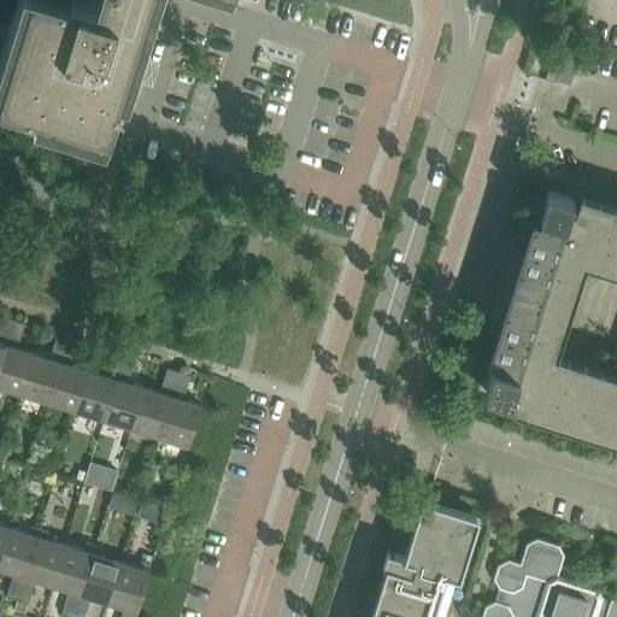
[(163,0),(253,0),(257,1),(257,0),(95,0),(93,7),(80,3),(80,0),(25,0),(0,86),(0,97),(109,131),(124,84),(136,88),(137,86),(163,0)]
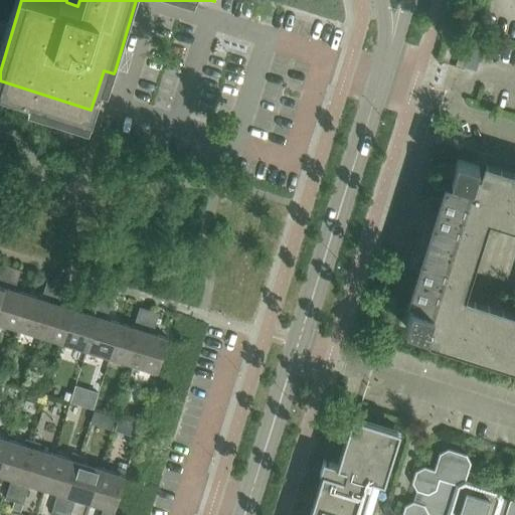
[(514,176),(490,169),(486,183),(480,182),(483,170),(462,164),(455,185),(466,189),(462,202),(456,201),(449,222),(446,222),(428,276),(426,275),(420,297),(432,300),(428,308),(426,314),(416,311),(409,331),(431,338),(435,327),(441,329),(436,343),(514,368),(514,176)]
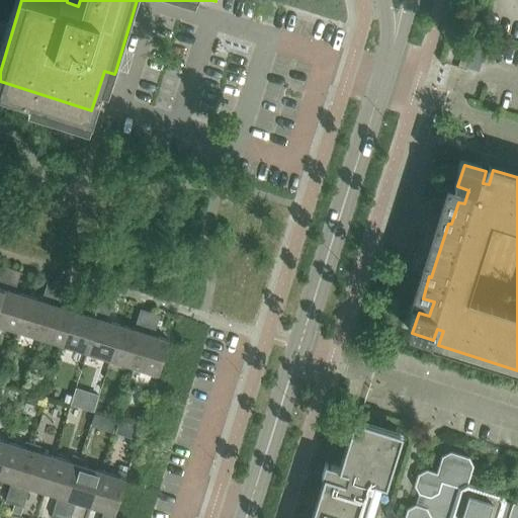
[(0,307),(12,268),(2,265),(0,272),(0,307)]
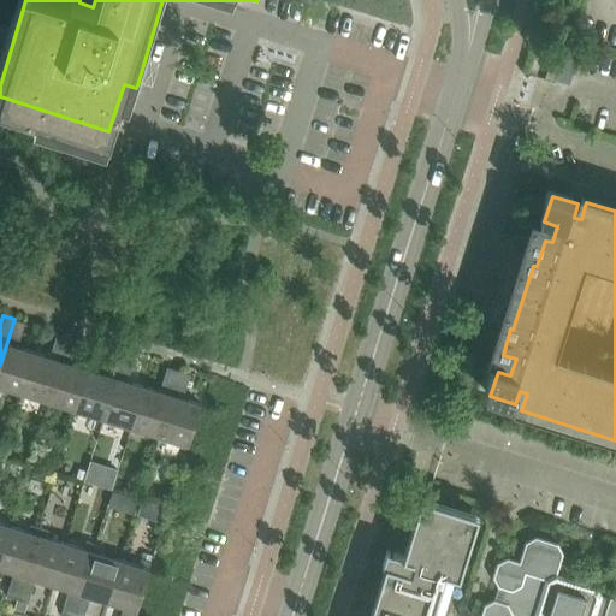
[(0,385),(22,392),(34,353),(18,347),(25,323),(15,319),(0,365),(0,385)]
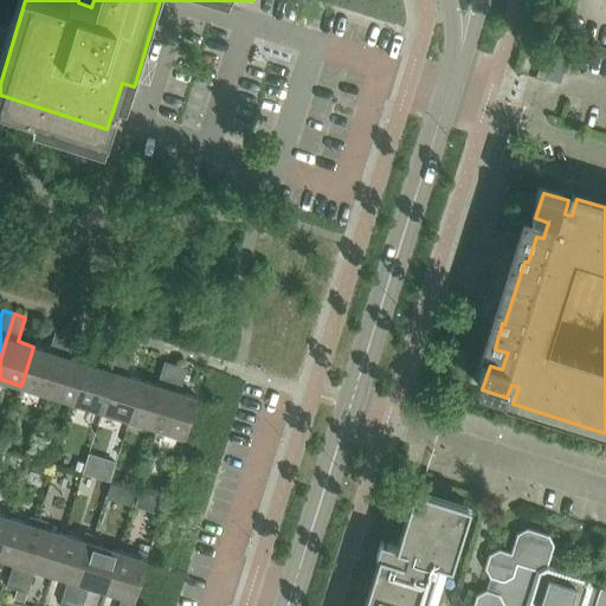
[(47,394),(69,331),(57,328),(50,352),(33,347),(21,386),(47,394)]
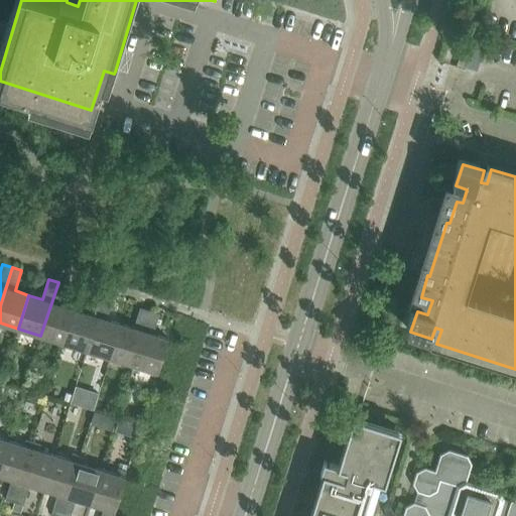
[(65,343),(75,309),(61,305),(68,284),(58,282),(40,336),(65,343)]
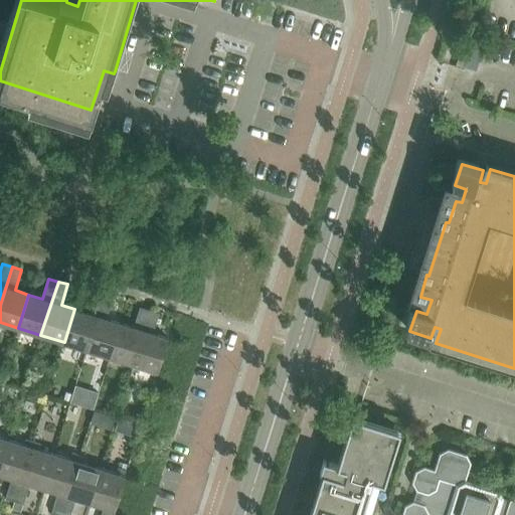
[(87,350),(104,296),(95,293),(89,313),(74,309),(64,342),(87,350)]
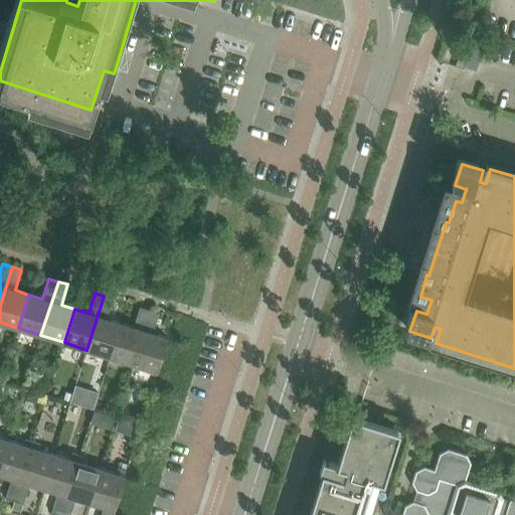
[(111,357),(121,323),(108,319),(114,299),(104,296),(87,350),(111,357)]
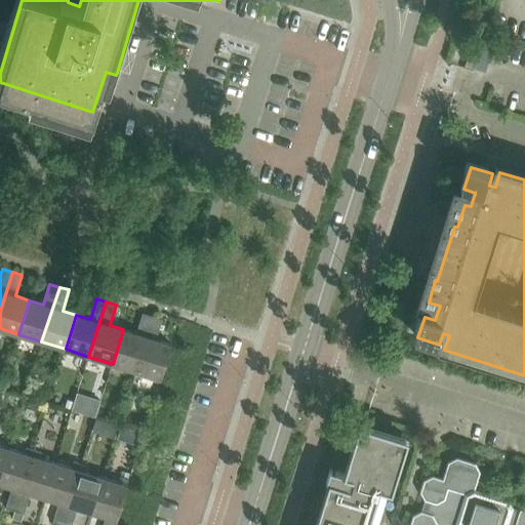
[(135,371),(153,316),(144,313),(136,333),(123,329),(113,364),(135,371)]
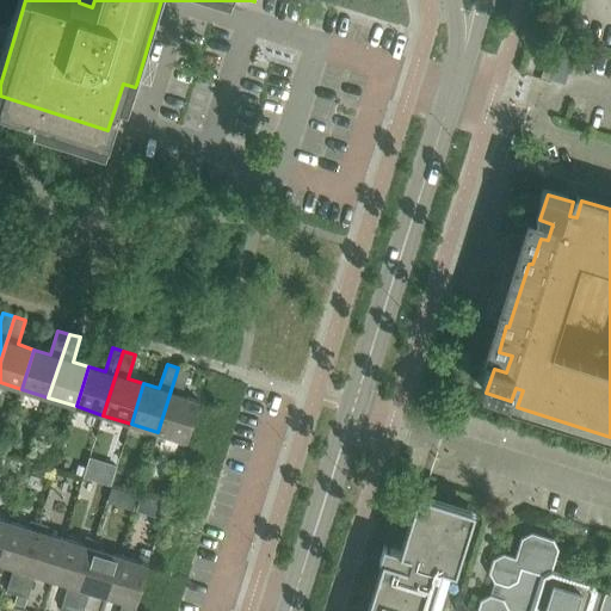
[(186,440),(199,401),(181,395),(190,371),(178,368),(158,432),(186,440)]
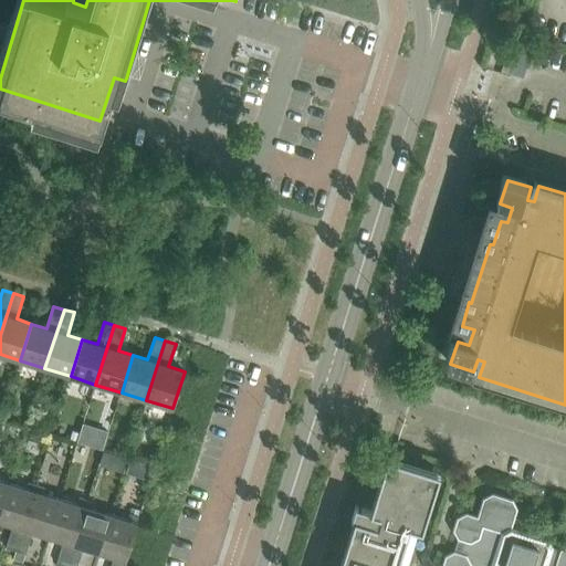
[(565,565),(565,546),(561,549),(552,547),(548,538),(548,537),(512,526),(517,509),(516,507),(512,501),(513,499),(492,492),(492,494),(484,498),(483,498),(478,515),(467,512),(465,513),(458,517),(457,517),(452,530),(454,531),(458,538),(458,540),(464,542),(461,552),(454,551),(447,555),(444,555),(441,565),(407,565),(436,477),(437,477),(437,475),(435,474),(435,475),(391,461),(395,449),(394,449),(384,480),(385,480),(383,485),(381,485),(380,488),(383,488),(374,511),(356,505),(350,520),(357,522),(343,565),(565,565)]
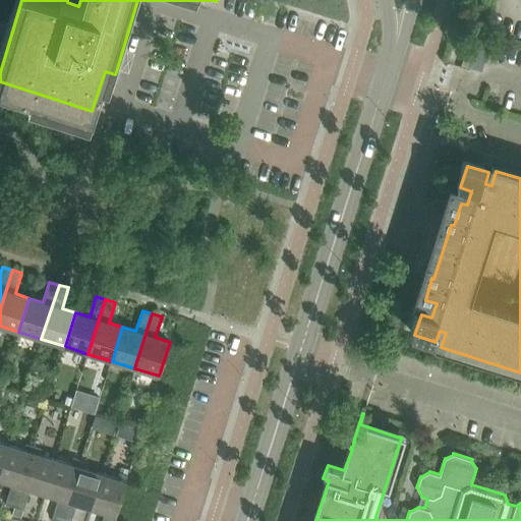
[(14,507),(34,446),(26,444),(24,450),(8,445),(0,468),(0,479),(12,483),(6,504),(14,507)]
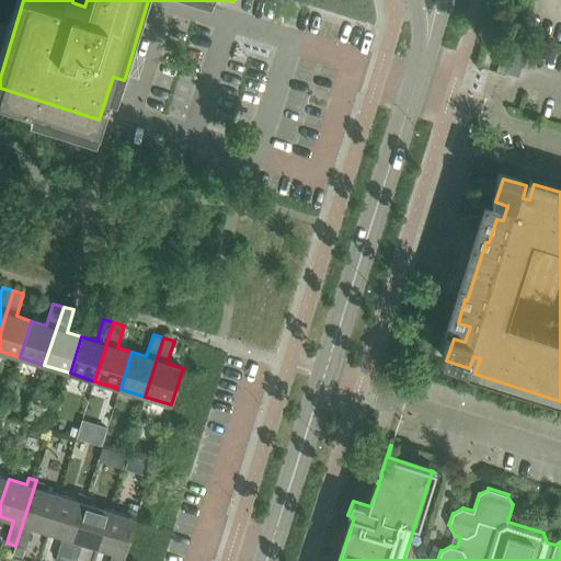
[(46,531),(58,494),(42,489),(44,482),(36,480),(15,546),(25,549),(33,527),(46,531)]
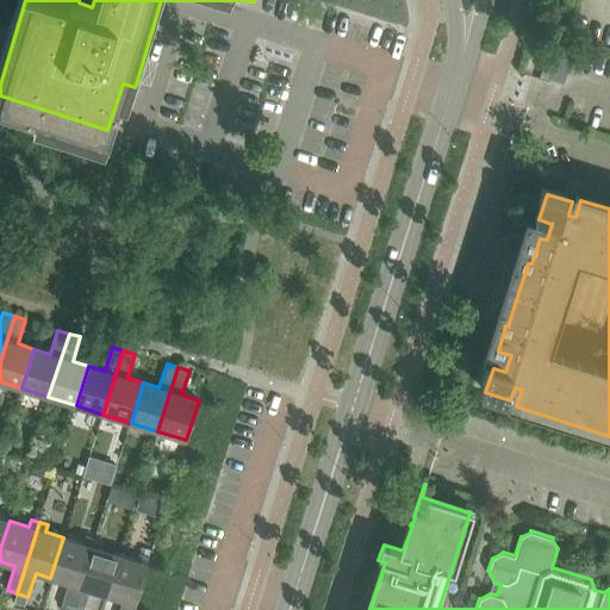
[(70,609),(93,539),(86,536),(83,543),(63,537),(50,578),(69,584),(61,608),(70,609)]
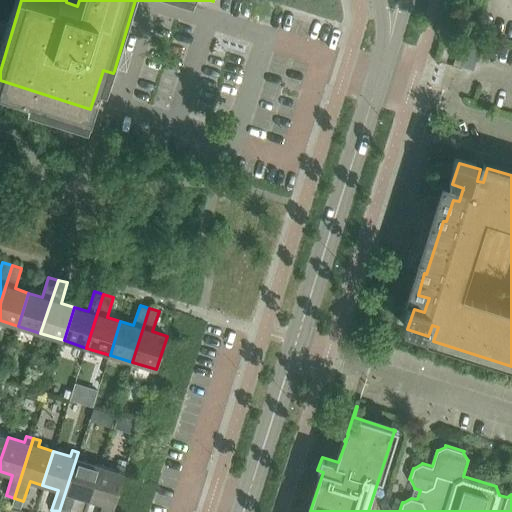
[(89,499),(99,465),(84,461),(86,454),(78,452),(59,511),(69,511),(75,495),(89,499)]
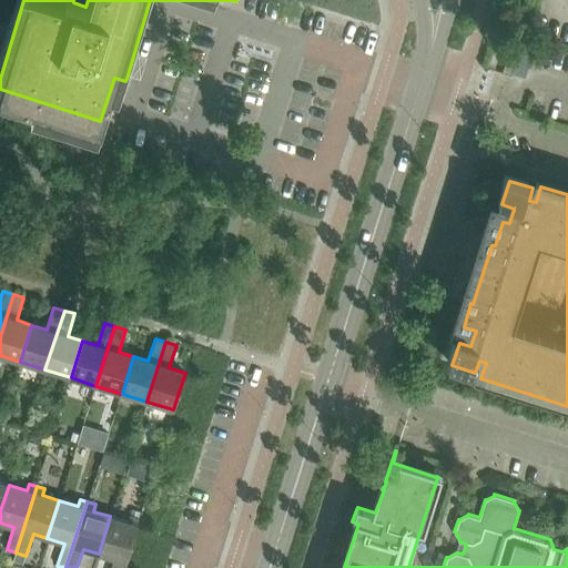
[(123,567),(140,518),(131,515),(129,523),(110,516),(99,554),(114,559),(111,567),(123,567)]
